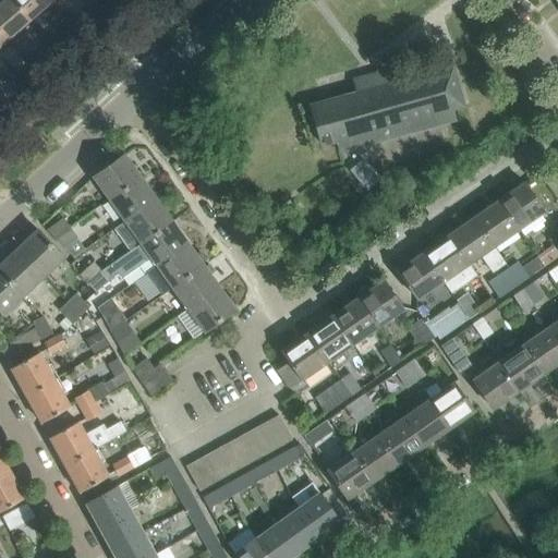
[(0,0),(0,1),(1,3),(0,3),(0,28),(8,38),(32,17),(15,0),(0,0)]
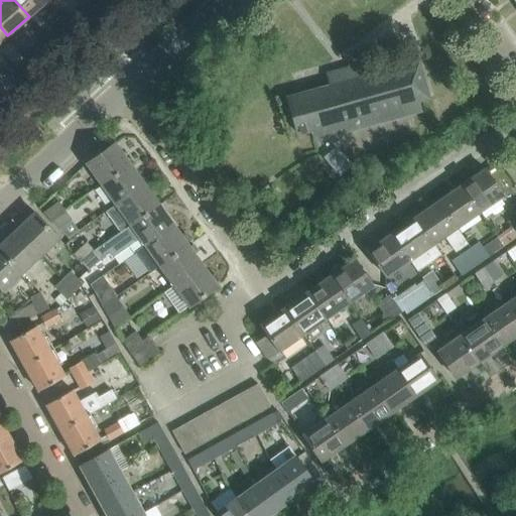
[(47,0),(14,0),(29,16),(47,0)]
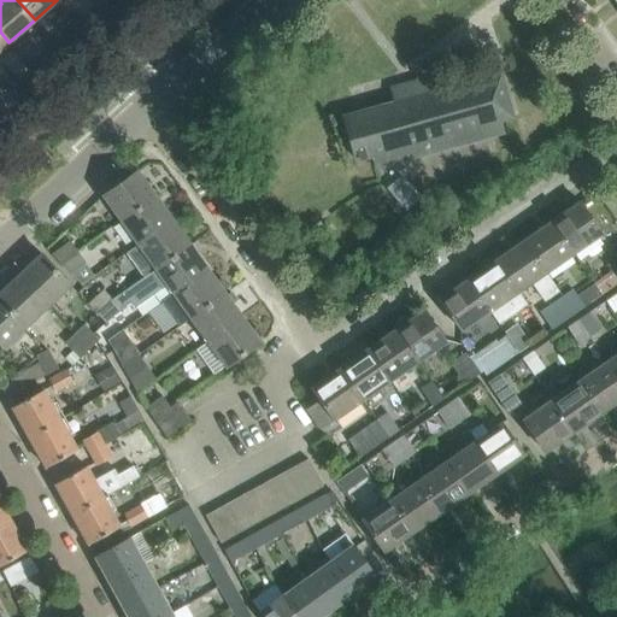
[(482,124),(507,117),(495,76),(489,77),(488,75),(483,76),(485,78),(432,93),(428,78),(411,83),(392,89),(397,103),(370,110),(344,118),(356,159),(371,156),(375,166),(486,136),(482,124)]
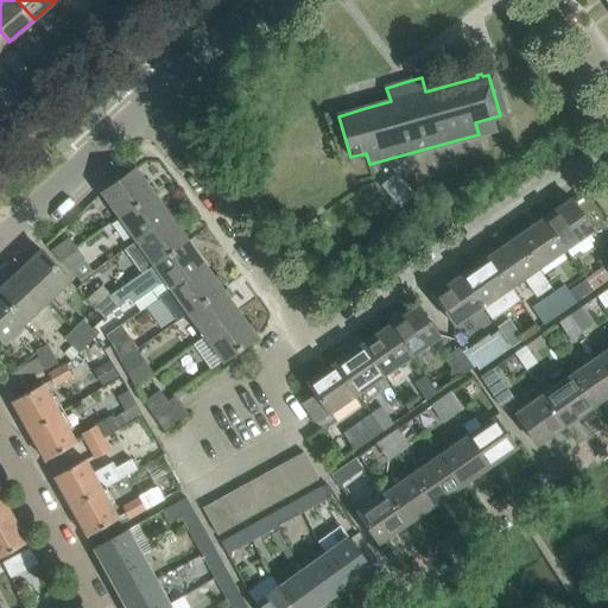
[(135,168),(102,192),(119,216),(153,192),(135,168)]
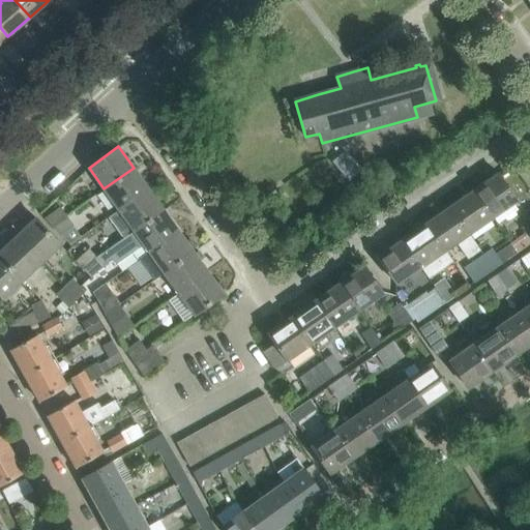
[(149,188),(134,168),(104,188),(119,210),(149,188)]
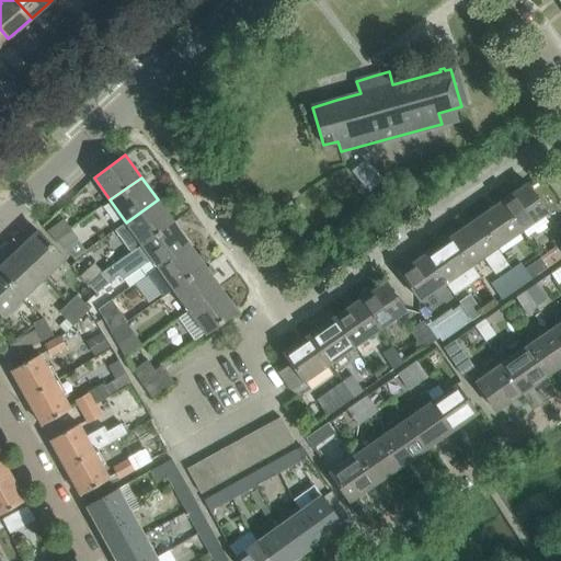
[(533,191),(539,186),(535,180),(527,184),(533,191)]
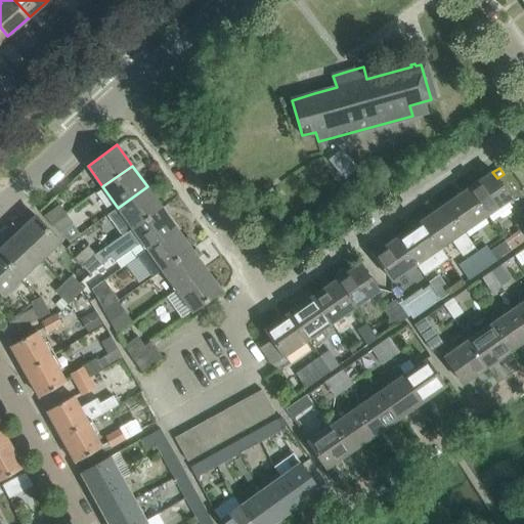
[(492,171),(468,188),(486,215),(511,199),(497,178),(492,172),(492,171)]
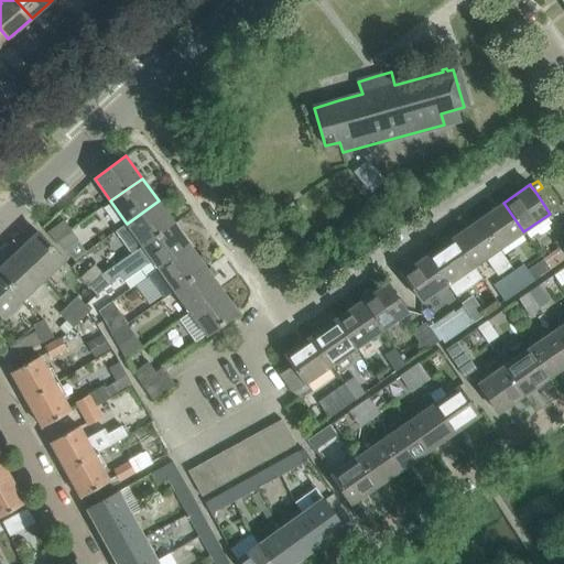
[(380,191),(368,198),(373,207),(386,199),(380,191)]
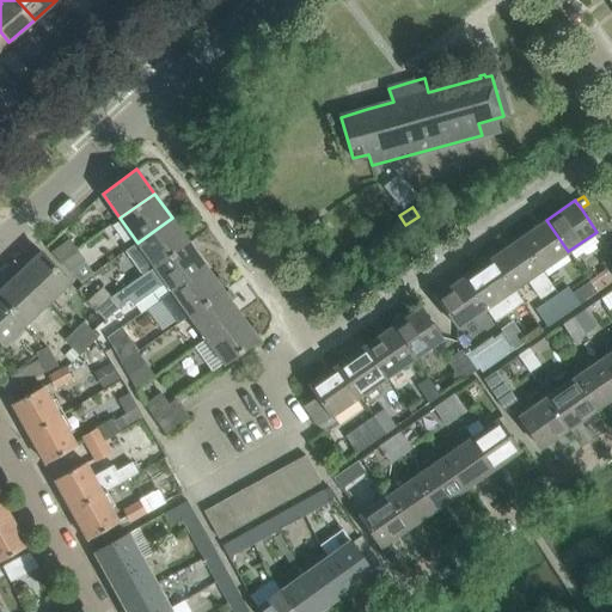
[(305,236),(322,226),(313,214),(298,225),(305,236)]
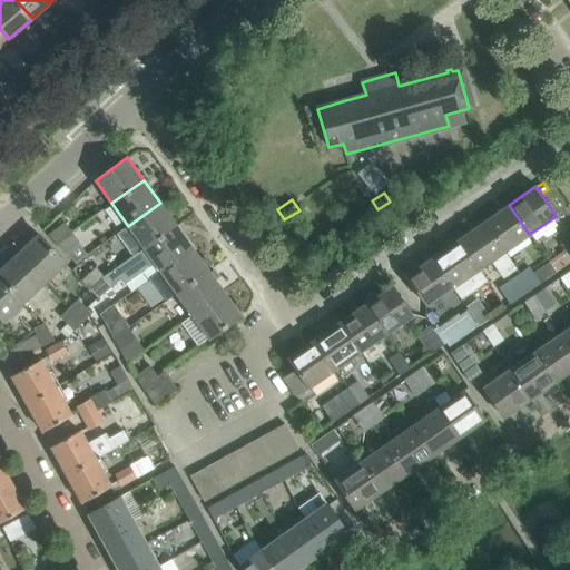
[(133,255),(134,256),(146,248),(176,226),(160,203),(128,226),(117,234),(133,255)]
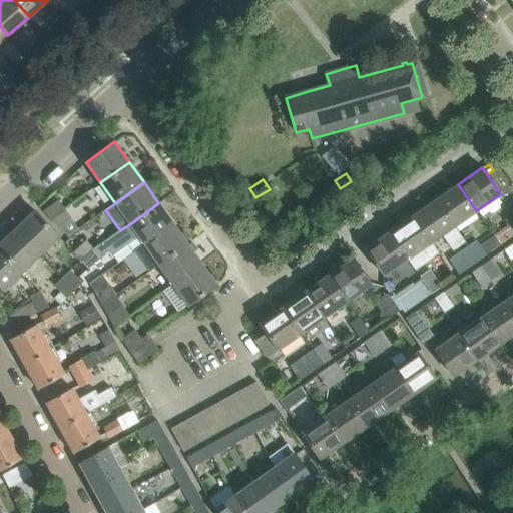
[(458,184),(435,200),(464,241),(465,241),(454,225),(476,210),(458,184)]
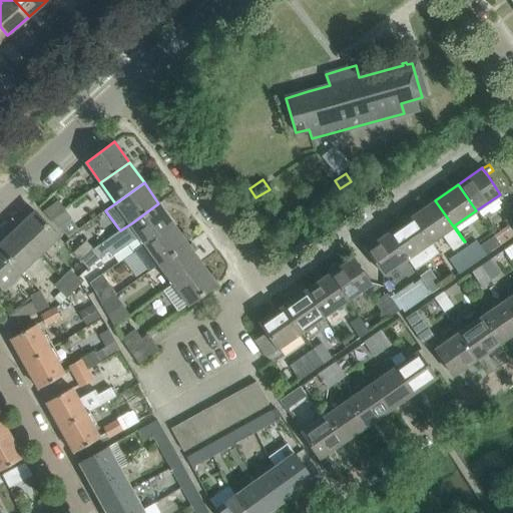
[(43,210),(50,218),(64,208),(58,199),(43,210)]
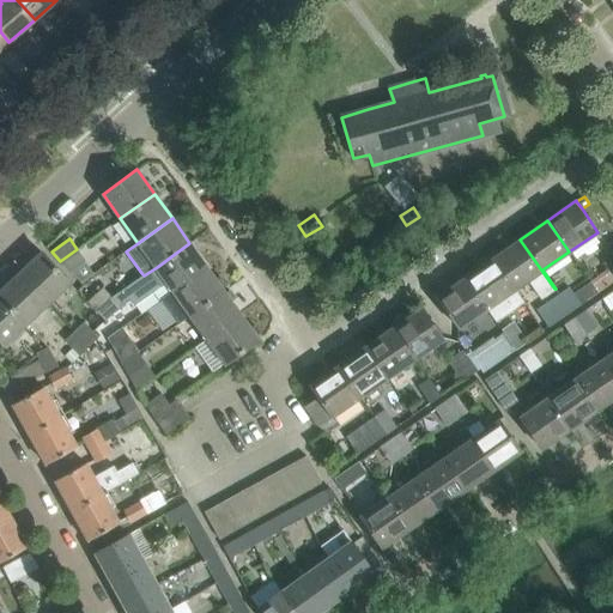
[(520,240),(493,258),(515,290),(528,280),(541,298),(554,289),(520,240)]
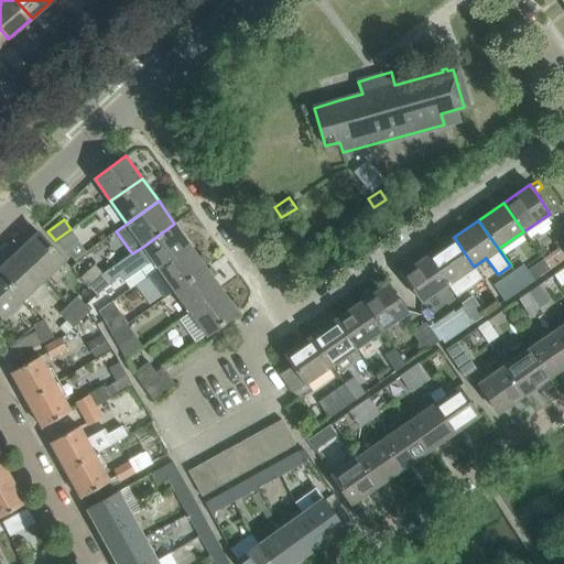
[(123,280),(152,260),(158,268),(148,274),(149,277),(191,246),(174,224),(144,246),(132,253),(131,252),(102,272),(104,273),(88,286),(96,294),(110,282),(119,275),(123,280)]
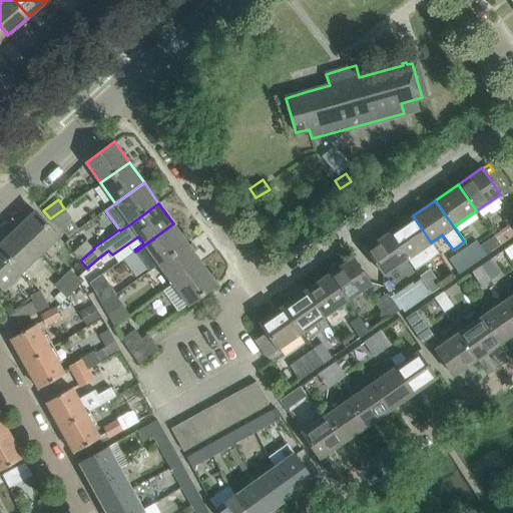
[(64,208),(50,218),(58,226),(71,217),(64,208)]
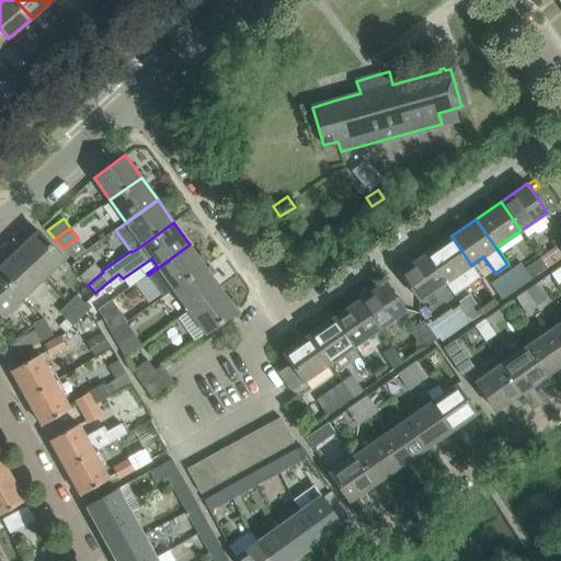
[(37,230),(18,249),(44,277),(65,259),(37,230)]
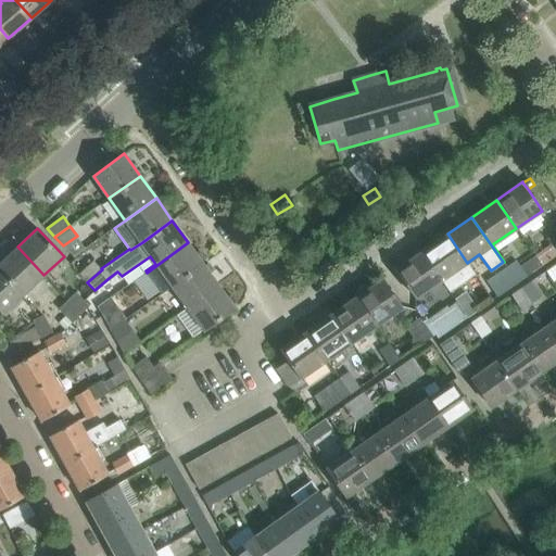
[(447,234),(422,251),(442,280),(450,292),(475,275),(467,263),(447,234)]
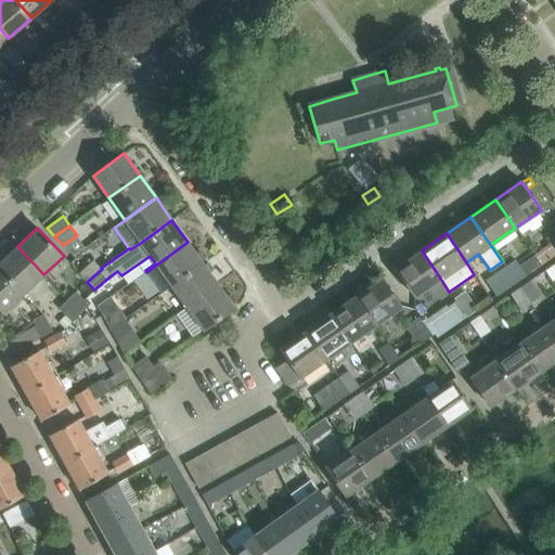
[(536,254),(539,258),(542,263),(554,255),(554,233),(547,240),(550,244),(536,254)]
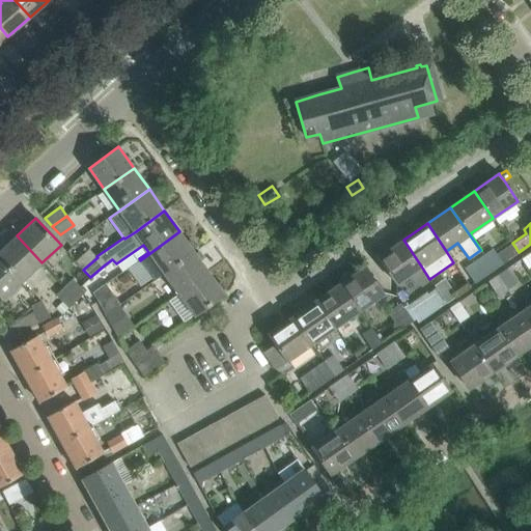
[(179,231),(140,260),(155,280),(164,273),(164,274),(194,252),(179,231)]
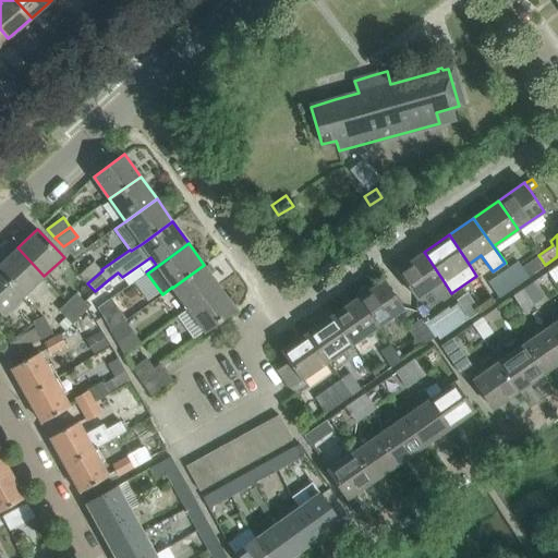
[(17,247),(0,264),(0,269),(24,295),(44,276),(17,247)]
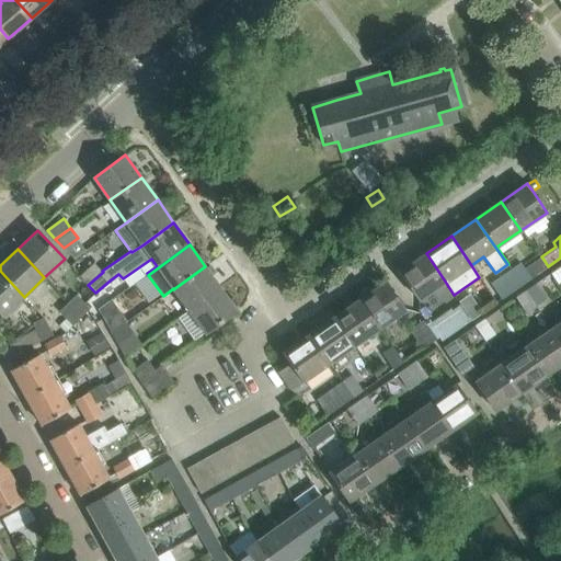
[(400,272),(412,289),(420,300),(446,283),(426,253),(400,272)]
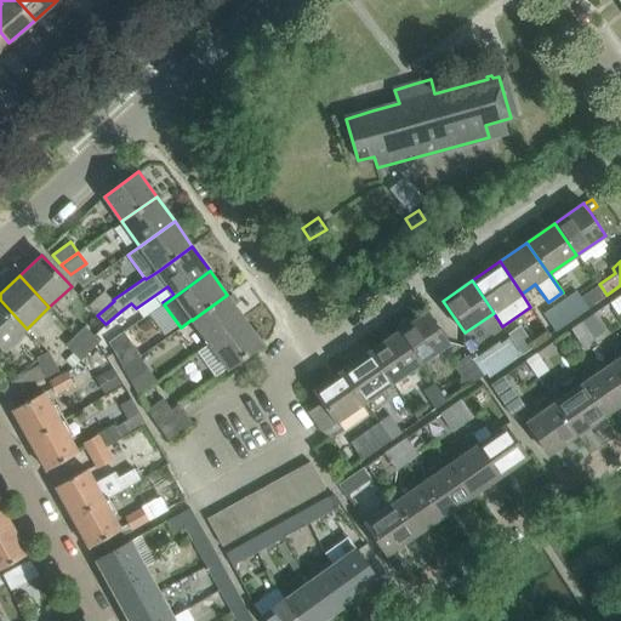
[(565,298),(577,315),(588,308),(607,295),(603,289),(599,284),(581,296),(576,290),(565,298)]
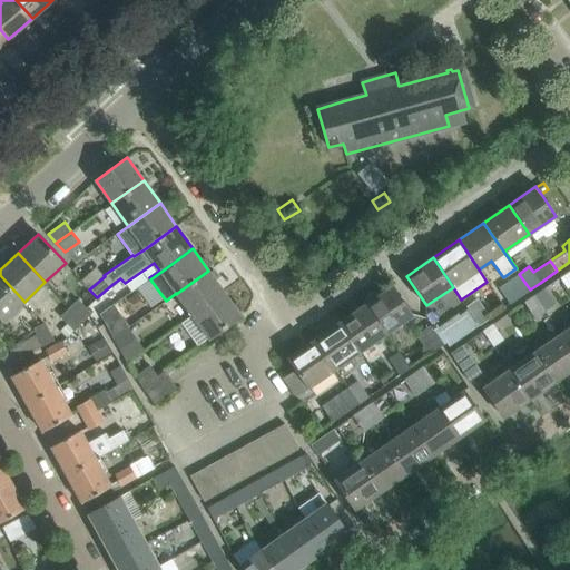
[(80,279),(89,290),(105,276),(104,275),(96,266),(80,279)]
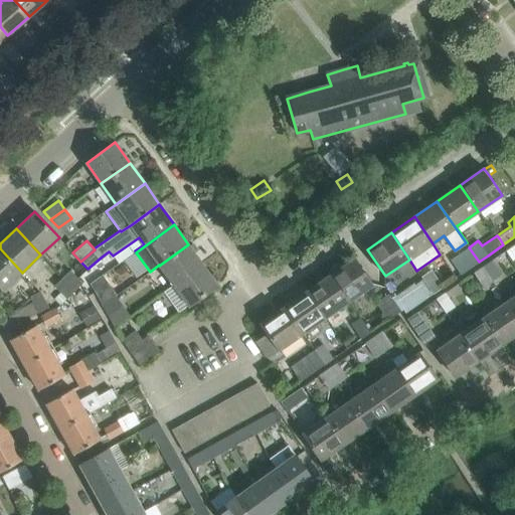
[(188,244),(159,266),(174,286),(203,266),(188,244)]
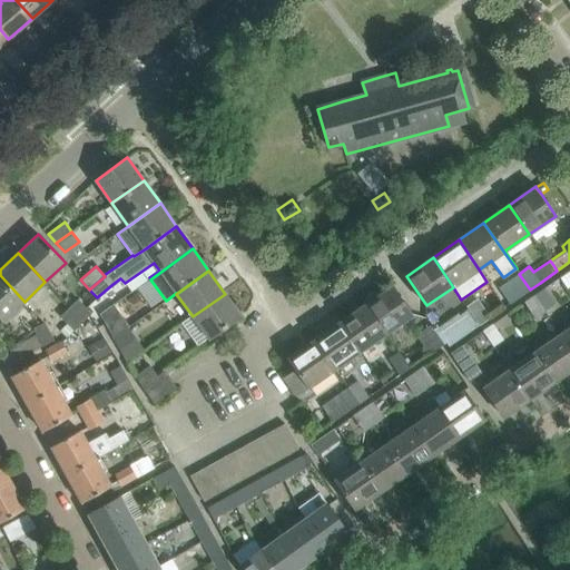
[(530,290),(519,274),(499,287),(510,304),(530,290)]
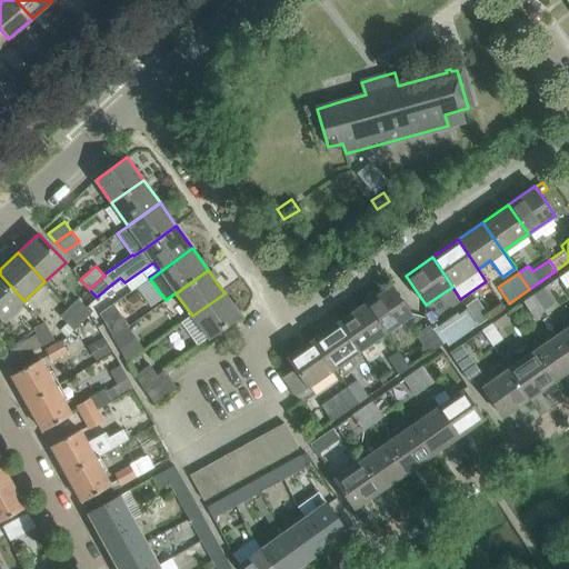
[(0,275),(0,316),(3,320),(25,301),(0,275)]
